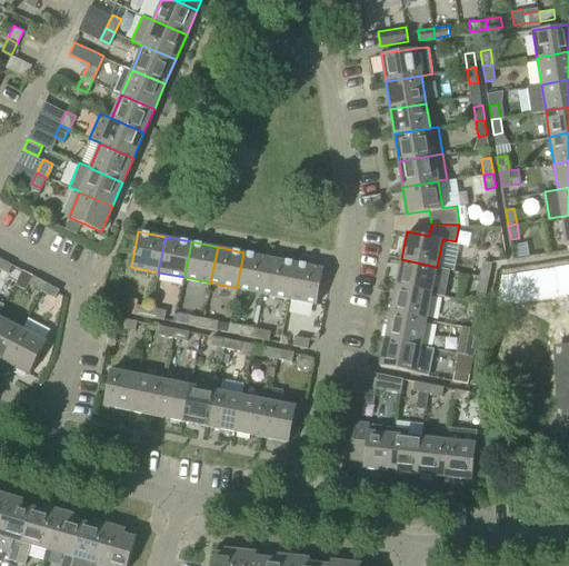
[(243,252),(237,288),(263,293),(270,257),(243,252)]
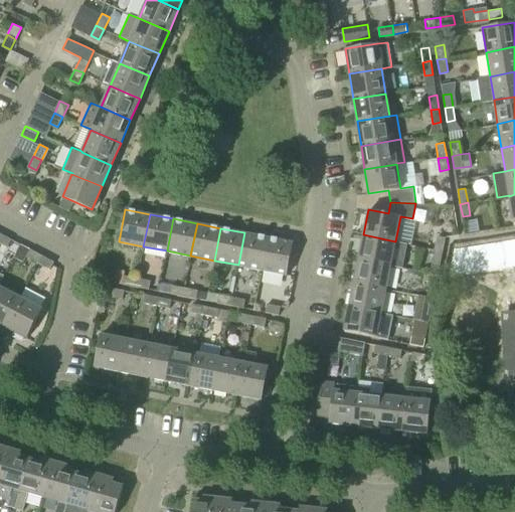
[(0,231),(0,241),(15,250),(16,250),(20,243),(0,231)]
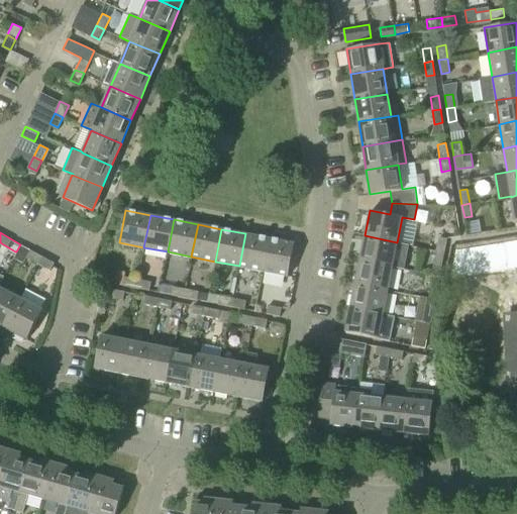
[(269,238),(245,233),(239,266),(263,271),(269,238)]
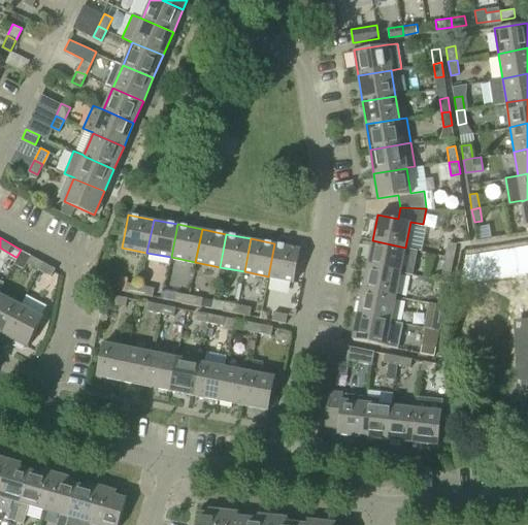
[(372,240),(367,264),(400,271),(405,248),(372,240)]
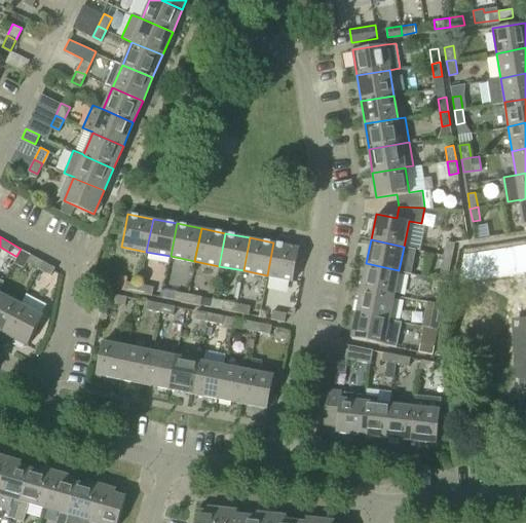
[(446,240),(443,255),(452,257),(454,241),(446,240)]
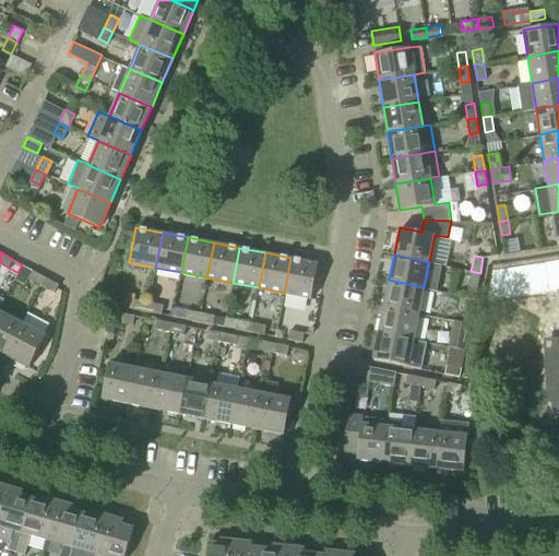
[(318,263),(290,258),(284,293),(311,298),(318,263)]
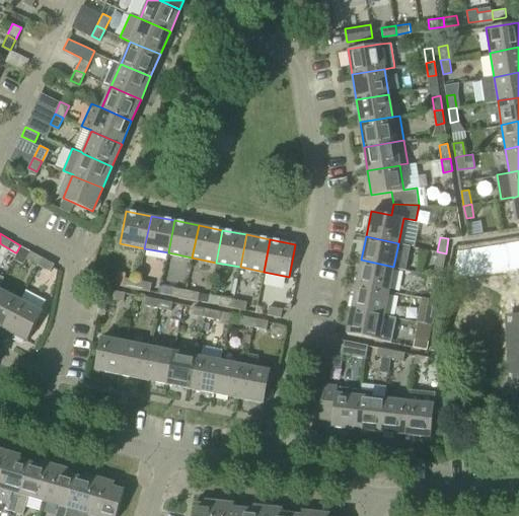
[(456,248),(451,275),(509,268),(506,241),(456,248)]
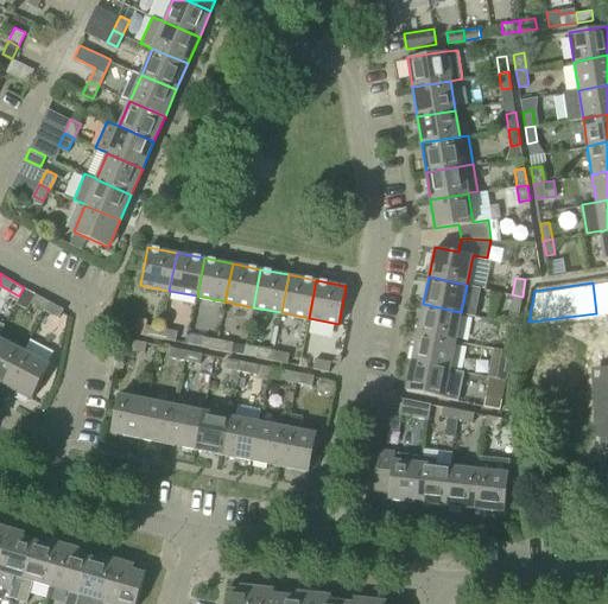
[(19,296),(18,296),(14,303),(27,309),(31,302),(45,309),(50,300),(24,287),(19,296)]
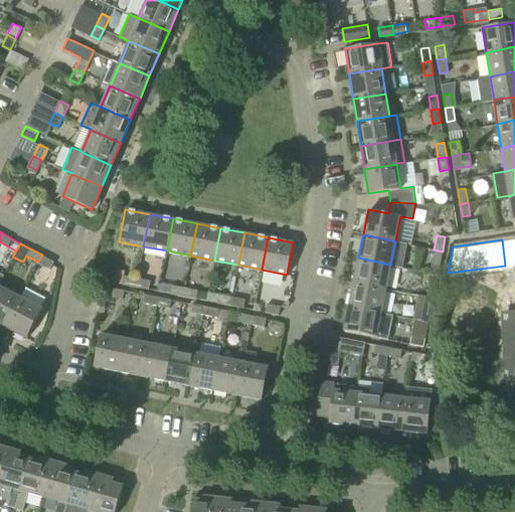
[(443,251),(434,249),(431,262),(440,264),(443,251)]
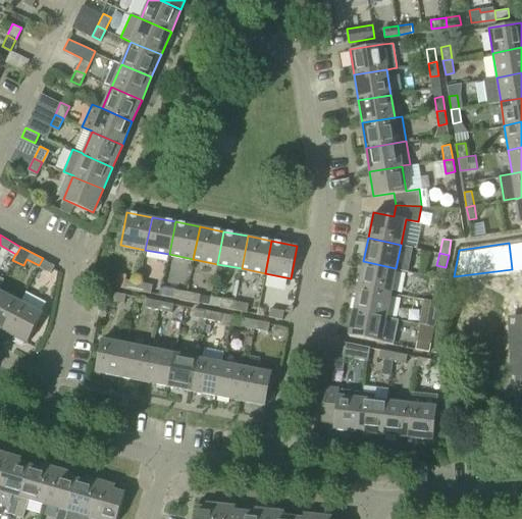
[(43,258),(39,265),(51,272),(55,264),(43,258)]
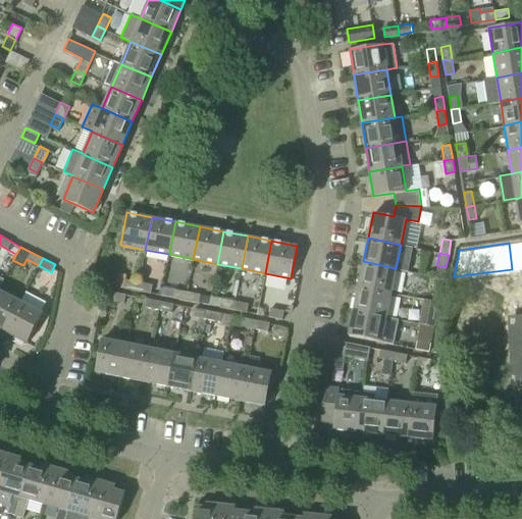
[(363,261),(359,286),(390,292),(396,268),(363,261)]
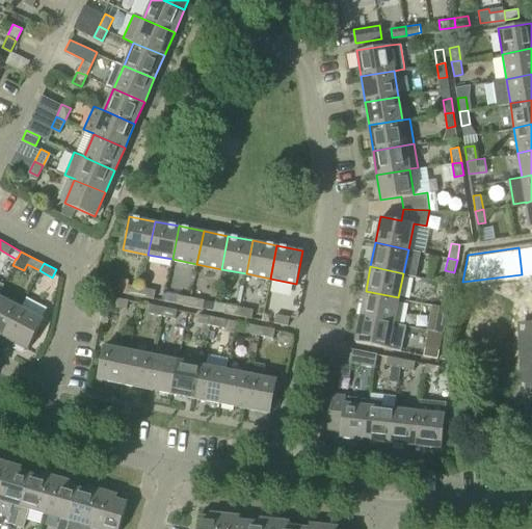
[(452,283),(437,281),(436,289),(450,292),(452,283)]
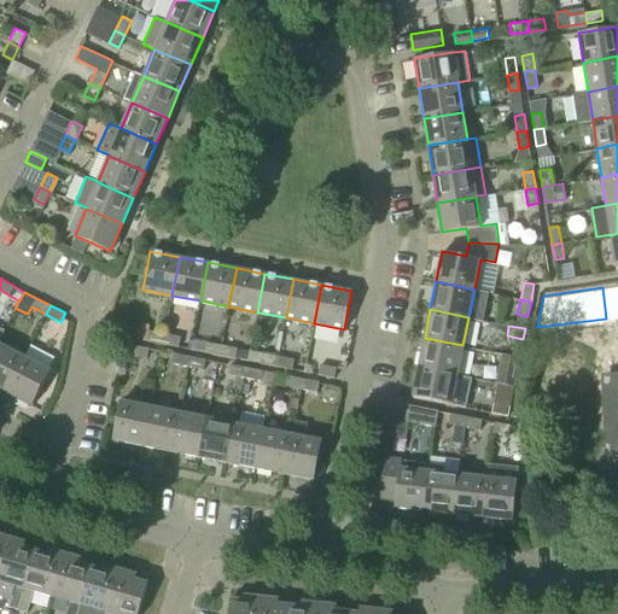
[(162,343),(164,333),(149,329),(146,339),(162,343)]
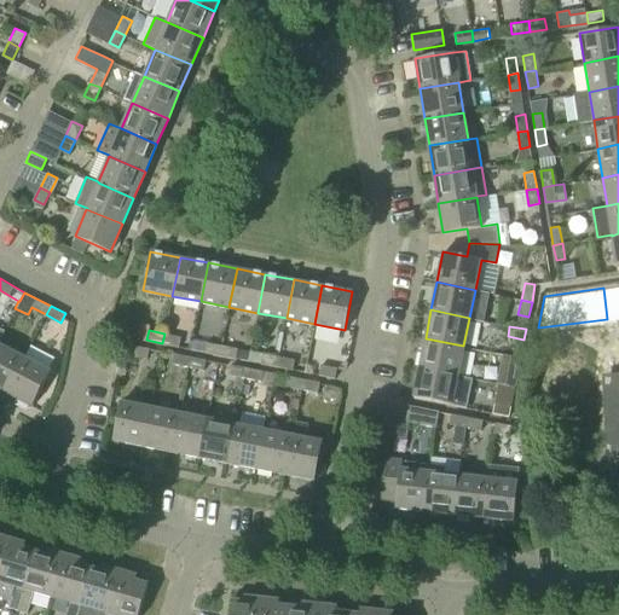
[(180,336),(165,334),(162,343),(179,346),(180,336)]
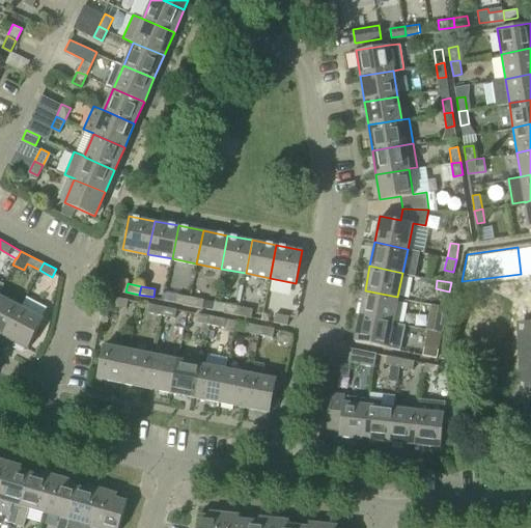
[(397,297),(365,290),(360,314),(393,322),(397,297)]
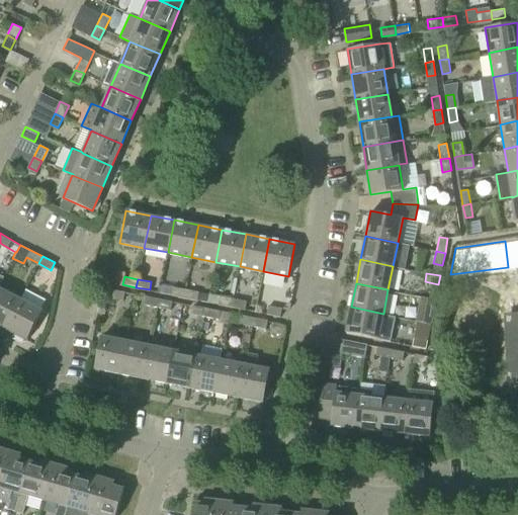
[(172,285),(171,294),(184,296),(185,288),(172,285)]
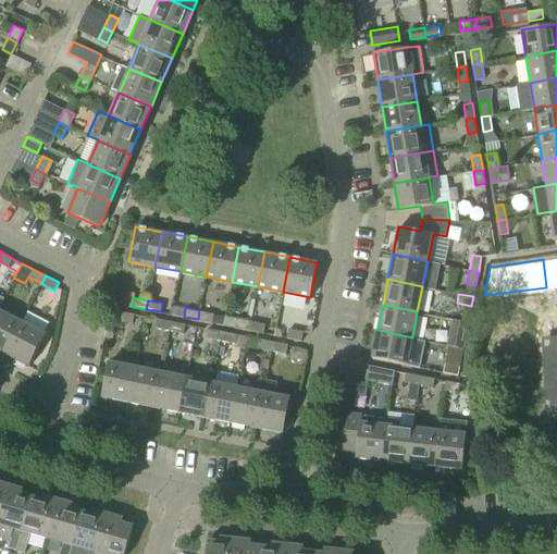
[(548,339),(556,337),(556,308),(547,308),(548,339)]
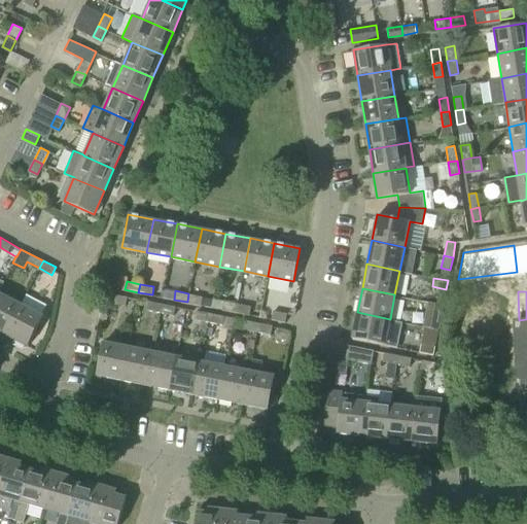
[(0,330),(4,334),(20,304),(0,292),(0,330)]
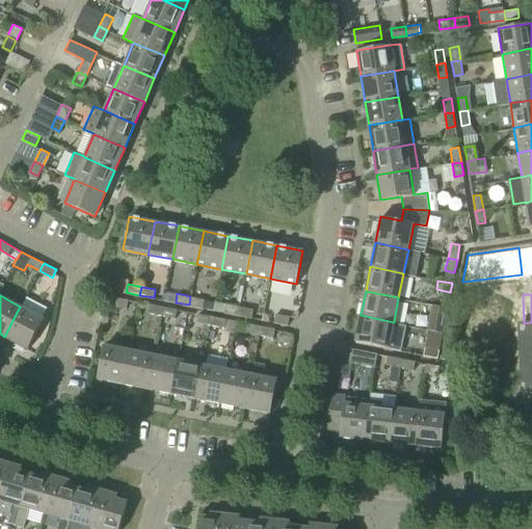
[(128,299),(114,296),(113,301),(112,305),(127,308),(128,299)]
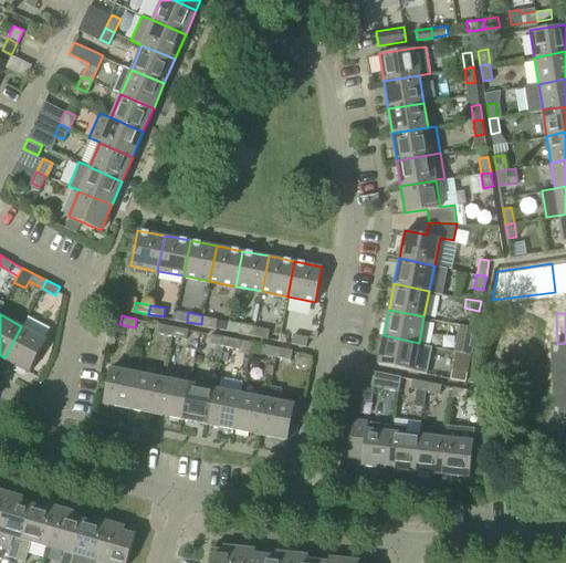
[(217,318),(202,315),(201,324),(216,327),(217,318)]
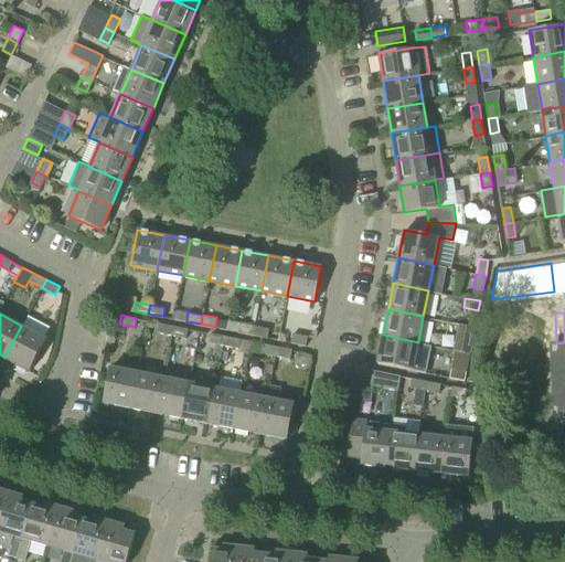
[(172,335),(173,325),(158,322),(157,331),(172,335)]
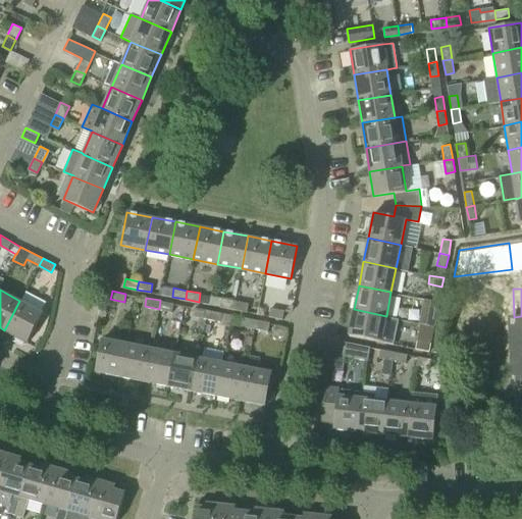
[(221,298),(220,306),(233,308),(236,300),(221,298)]
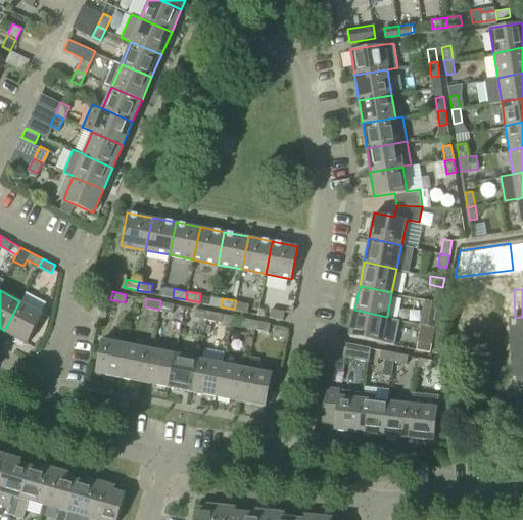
[(436,325),(440,301),(425,298),(420,322),(436,325)]
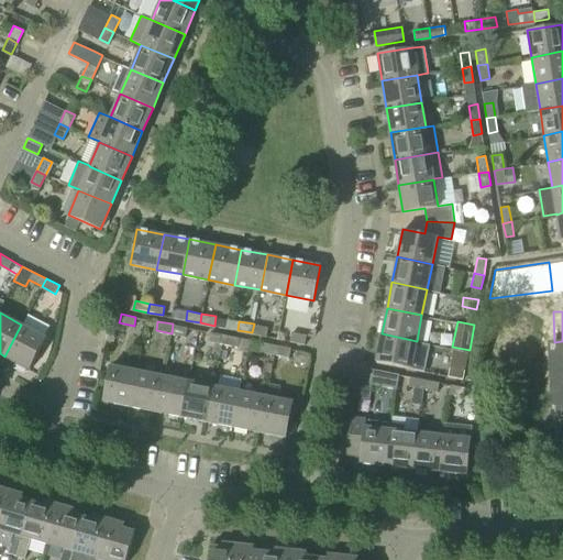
[(187,327),(173,324),(172,333),(185,336),(187,327)]
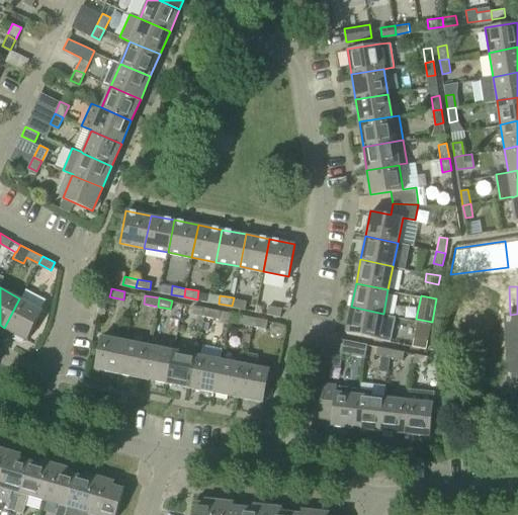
[(247,301),(234,297),(232,306),(245,309),(247,301)]
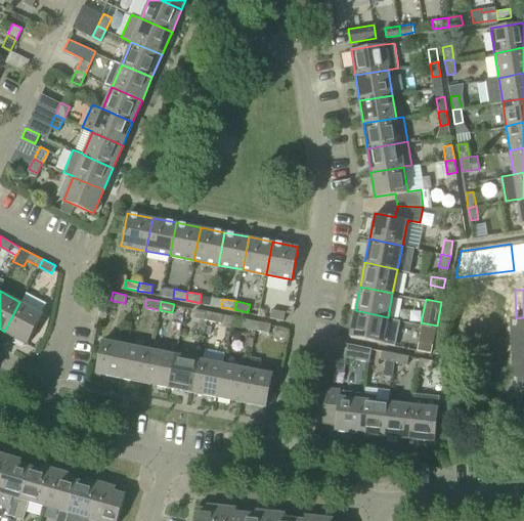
[(19,302),(4,332),(28,343),(43,314),(19,302)]
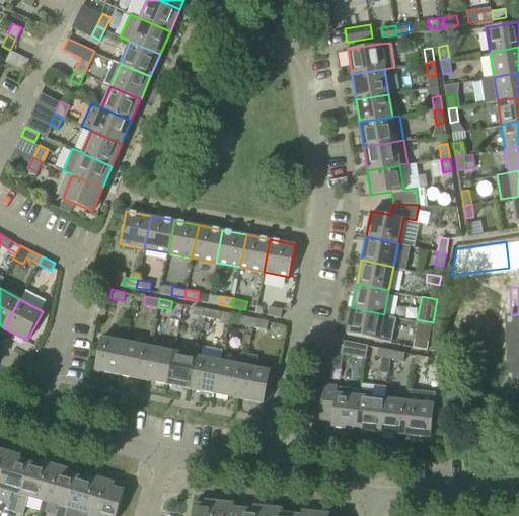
[(205,315),(206,307),(194,305),(192,313),(205,315)]
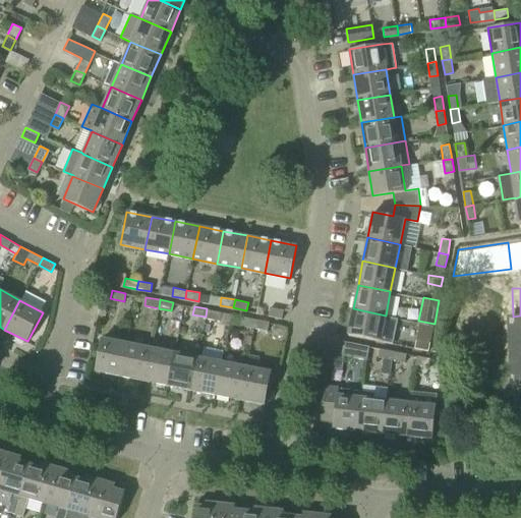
[(282,318),(283,309),(270,306),(268,314),(282,318)]
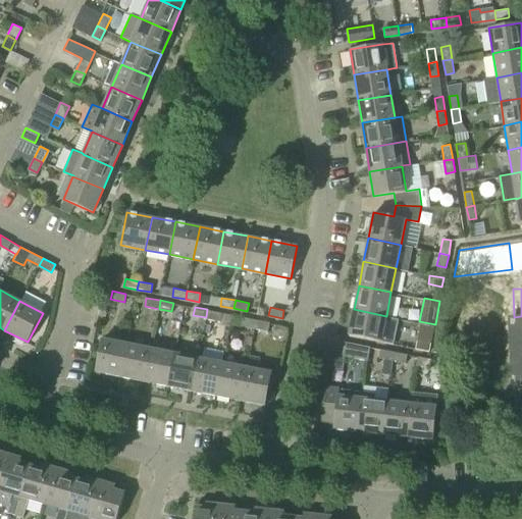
[(221,312),(207,309),(206,317),(220,320),(221,312)]
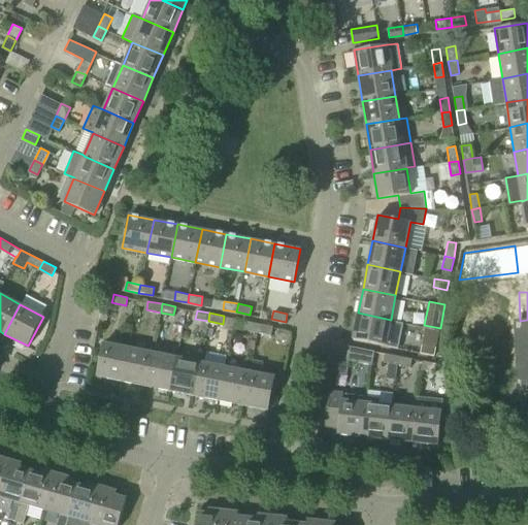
[(403,322),(391,320),(358,313),(353,338),(398,348),(403,322)]
